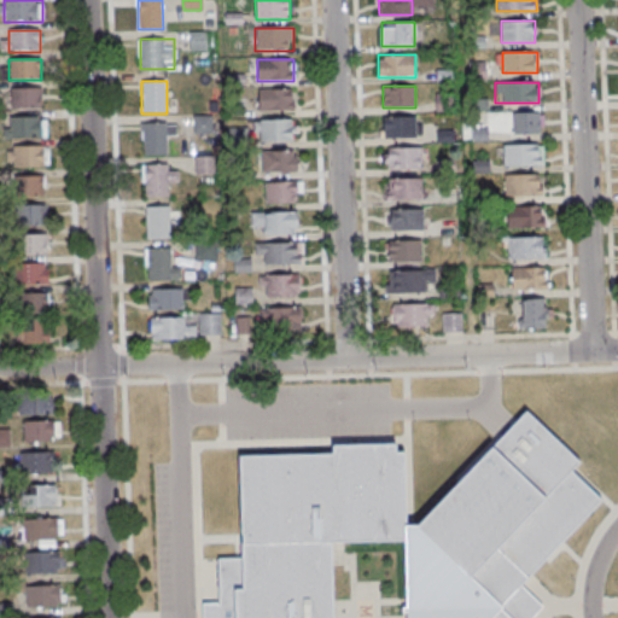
[(12,109),(42,109),(42,88),(12,88),(12,109)]
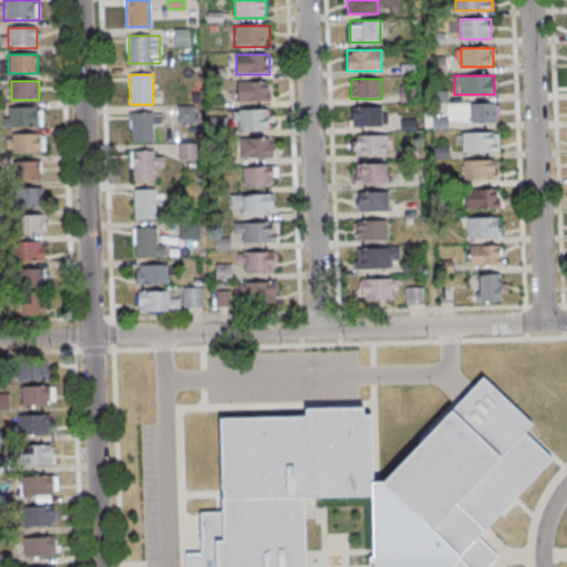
[(236,82),(236,101),(270,101),(270,82),(236,82)]
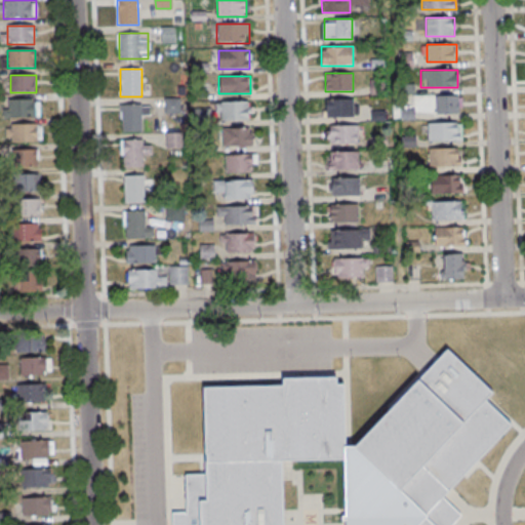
[(384,94),(382,81),(370,81),(371,94),(384,94)]
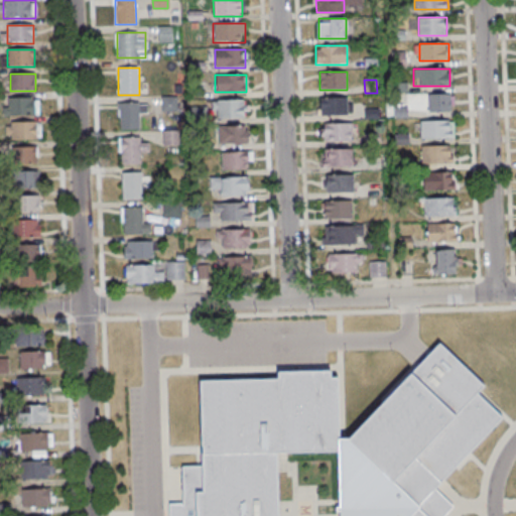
[(452,94),(427,94),(427,111),(452,111),(452,94)]
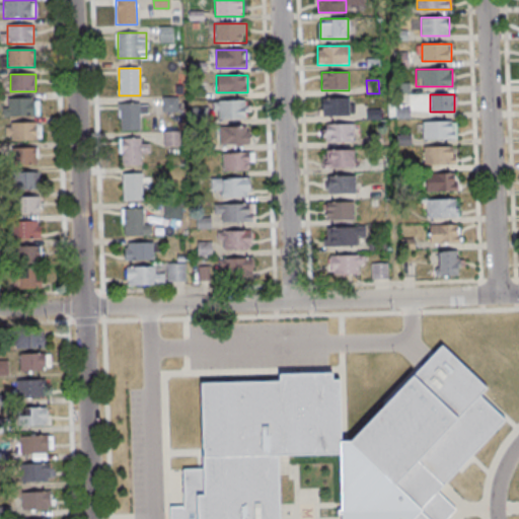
[(7,97),(7,115),(39,115),(39,97),(7,97)]
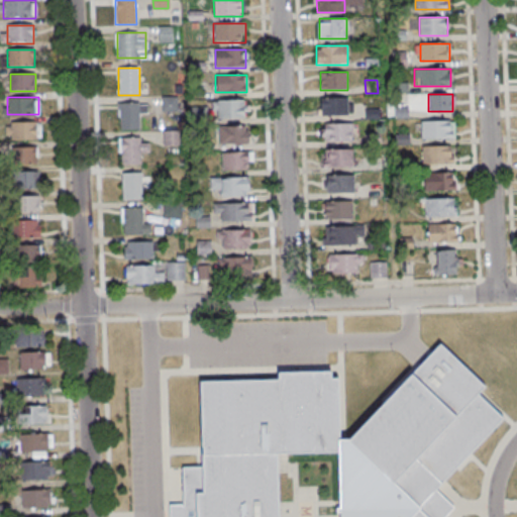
[(178,112),(178,97),(162,97),(162,112),(178,112)]
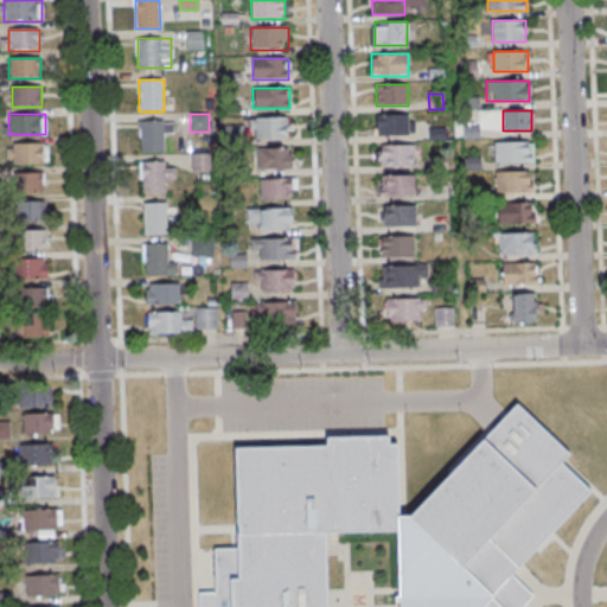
[(376,136),(411,136),(411,115),(376,115),(376,136)]
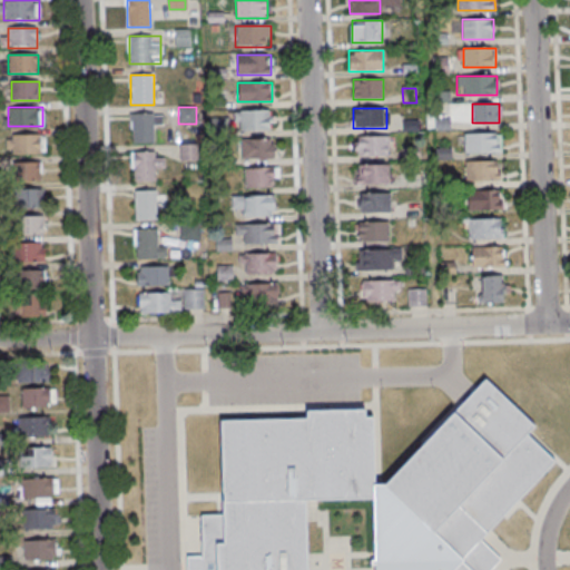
[(273,110),(235,110),(235,130),(273,130),(273,110)]
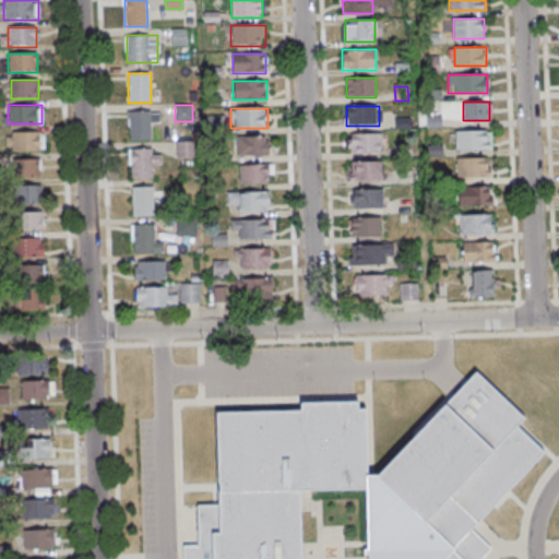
[(128,111),(128,140),(151,140),(151,123),(159,123),(159,111),(128,111)]
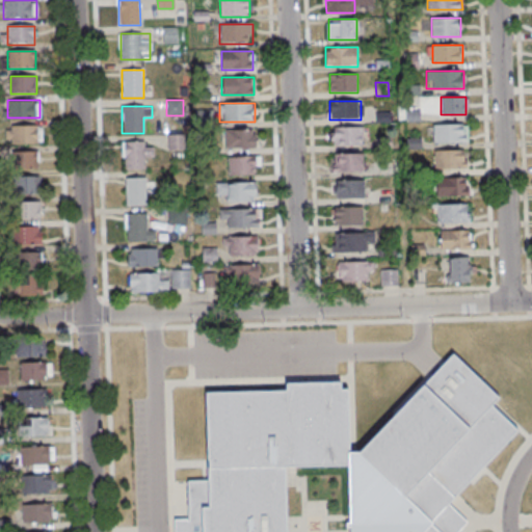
[(432,124),(432,142),(467,142),(467,124),(432,124)]
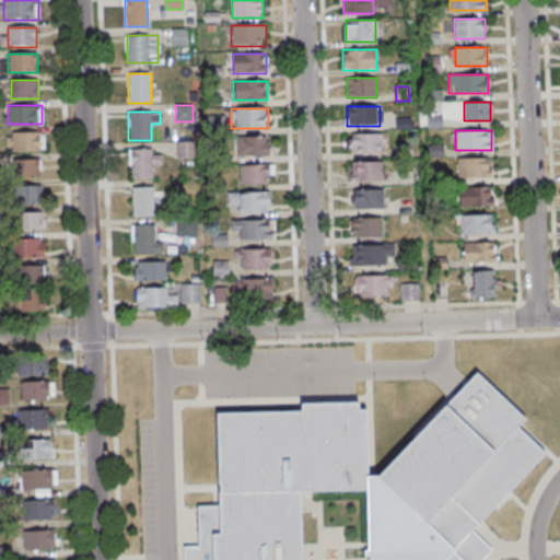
[(44,151),(44,132),(7,132),(7,151),(44,151)]
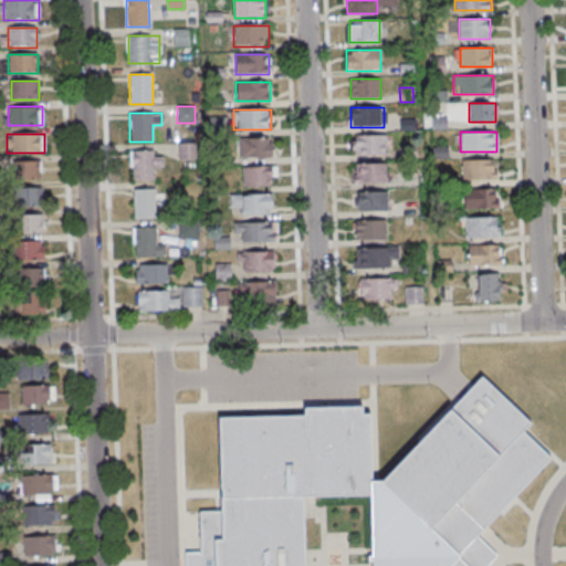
[(389,156),(389,136),(353,136),(353,156),(389,156)]
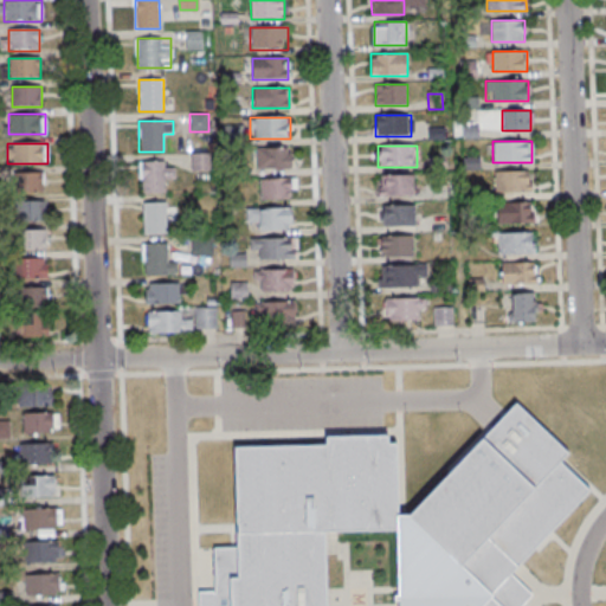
[(258,148),(258,169),(292,169),(292,148),(258,148)]
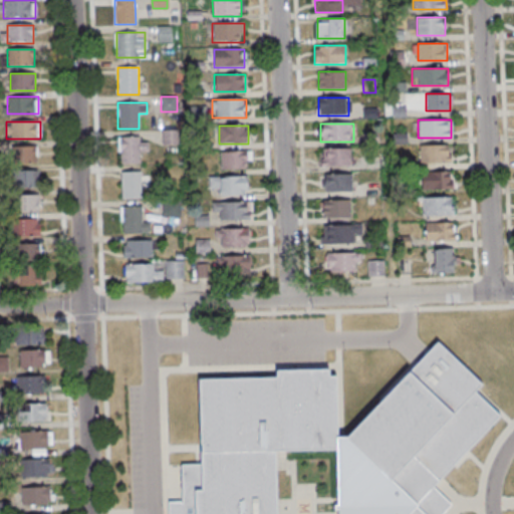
[(178,131),(164,131),(164,146),(178,146),(178,131)]
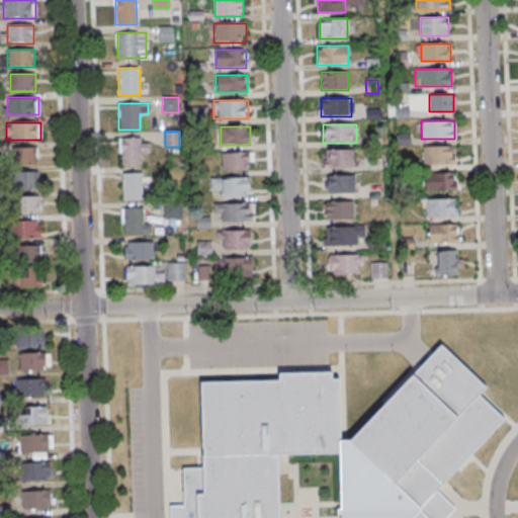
[(120,140),(120,165),(141,165),(141,153),(150,153),(150,140),(120,140)]
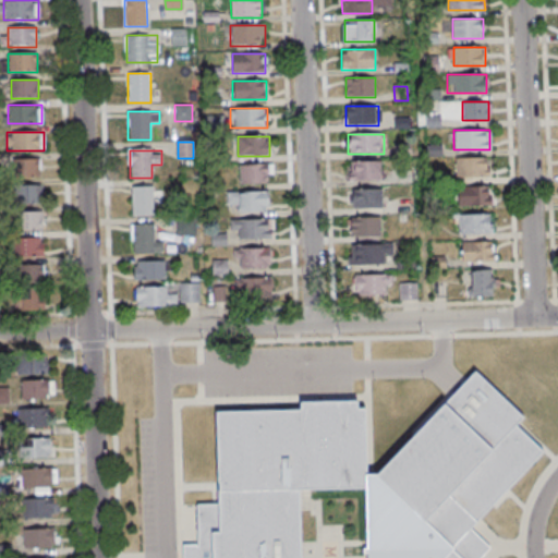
[(489,176),(489,157),(456,157),(456,176),(489,176)]
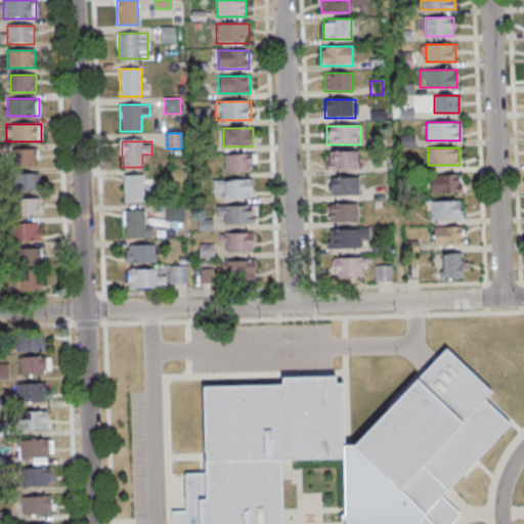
[(38,168),(38,149),(12,149),(12,168),(38,168)]
